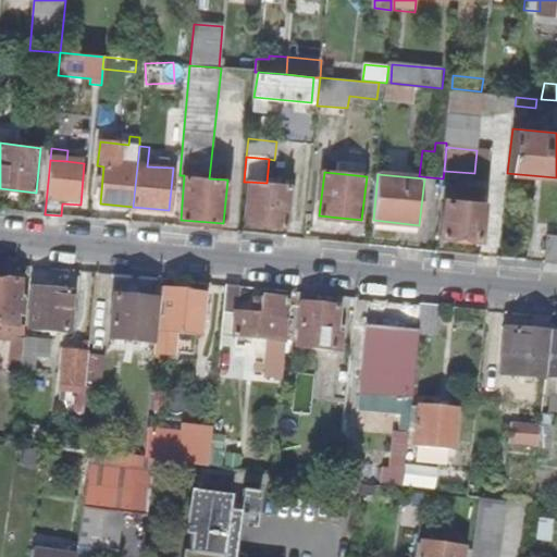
[(267,183),(249,182),(245,222),(285,227),(289,185),(267,183)]
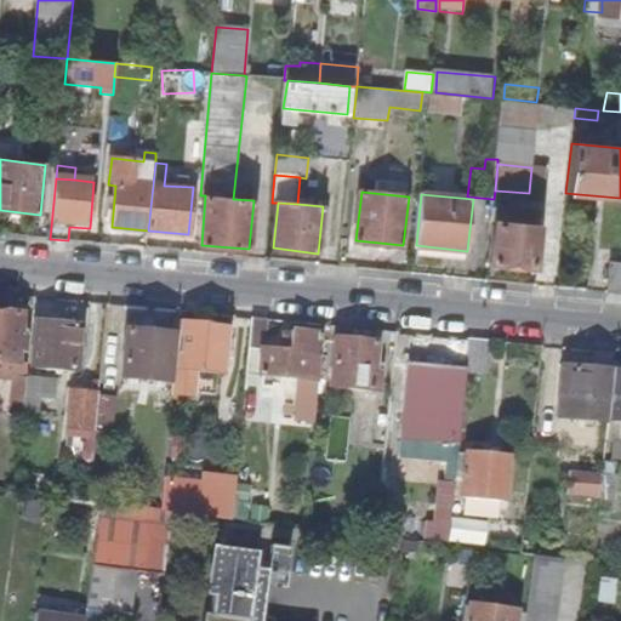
[(531,212),(506,209),(505,223),(494,222),(490,262),(535,267),(540,218),(531,217),(531,212)]
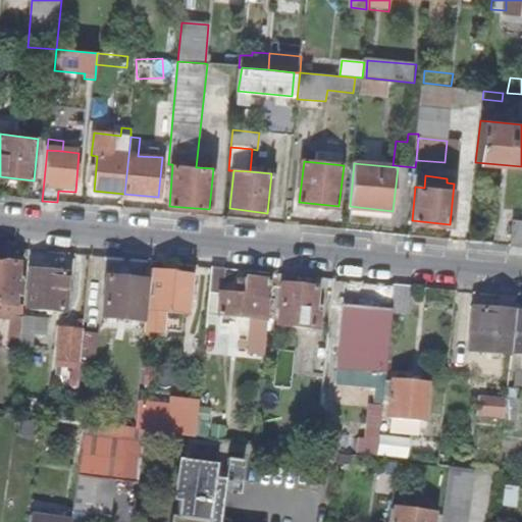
[(511,247),(521,248),(521,220),(514,220),(511,247)]
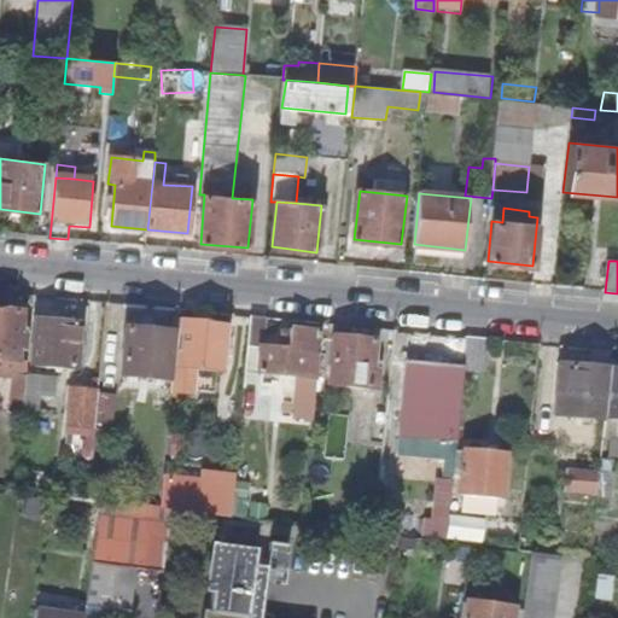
[(21,315),(0,313),(0,362),(16,365),(17,353),(23,353),(24,343),(18,343),(21,315)]
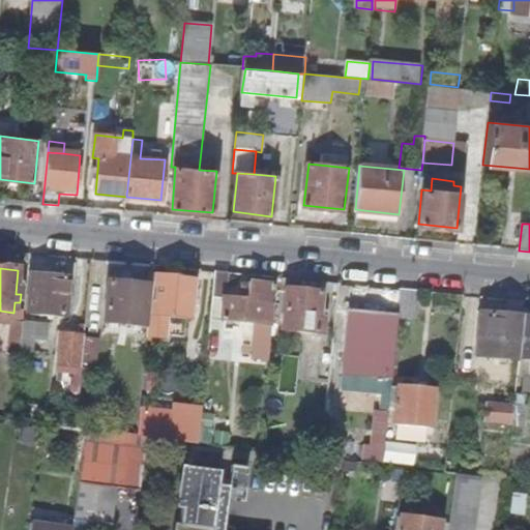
[(70,276),(28,271),(24,314),(66,318),(70,276)]
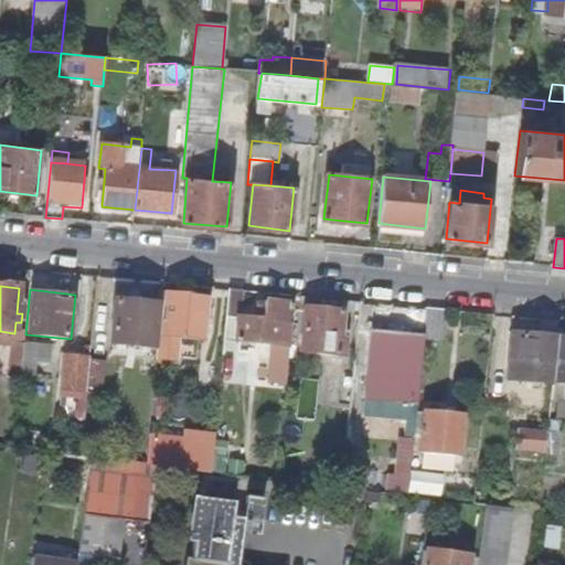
[(245,292),(228,291),(226,320),(242,322),(245,292)]
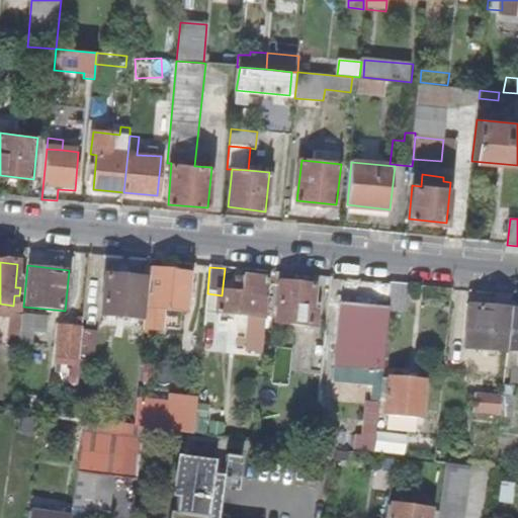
[(148,311),(146,311),(144,333),(160,335),(160,329),(162,312),(176,313),(185,314),(189,276),(151,272),(148,311)]
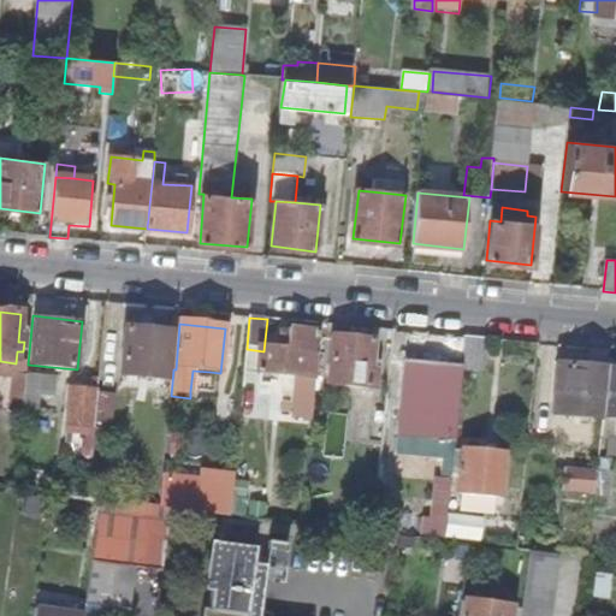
[(172,336),(125,331),(122,378),(167,383),(172,336)]
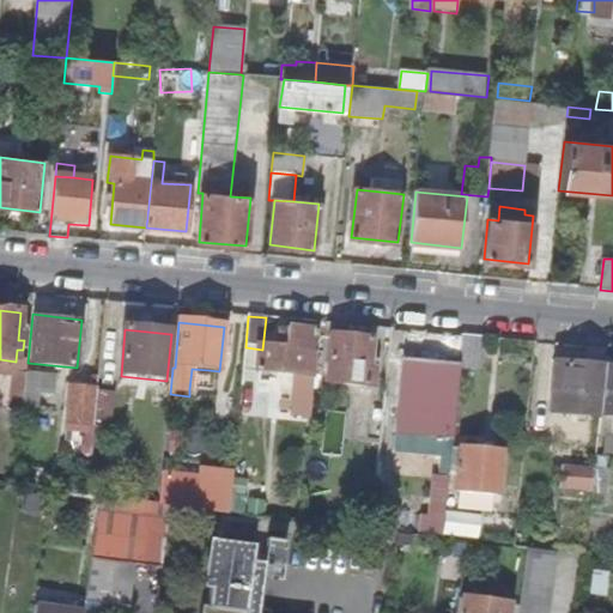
[(283,351),(262,350),(260,374),(314,378),(317,335),(285,332),(283,351)]
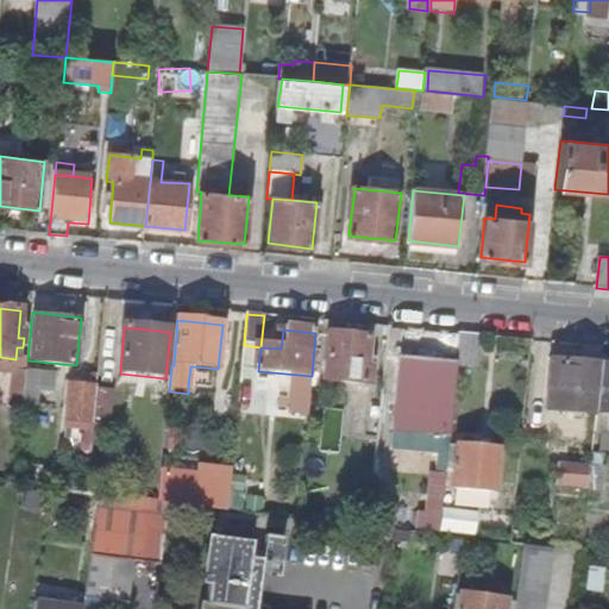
[(370,336),(330,332),(325,380),(365,383),(366,371),(375,372),(375,364),(369,363),(370,336)]
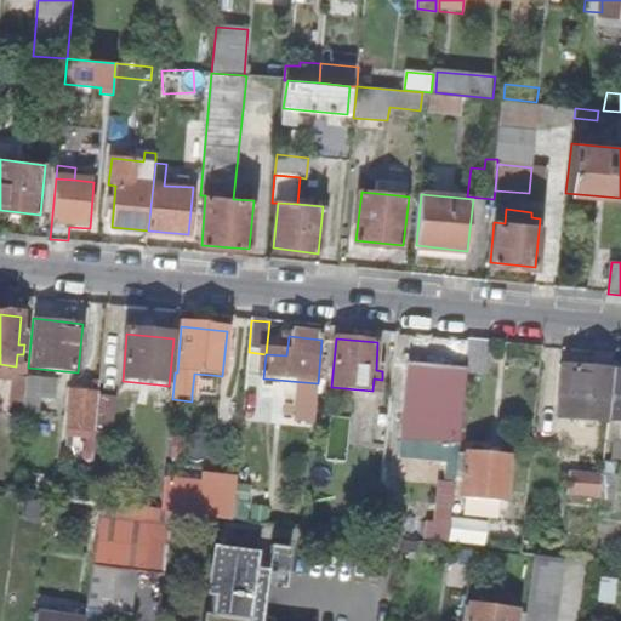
[(489,343),(469,342),(466,372),(409,366),(404,439),(460,444),(466,375),(486,376),(489,343)]
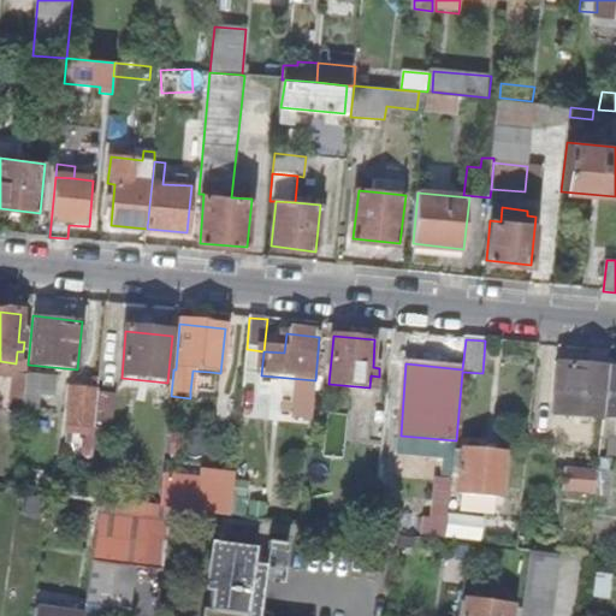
[(264,351),(247,349),(246,374),(261,375),(264,351)]
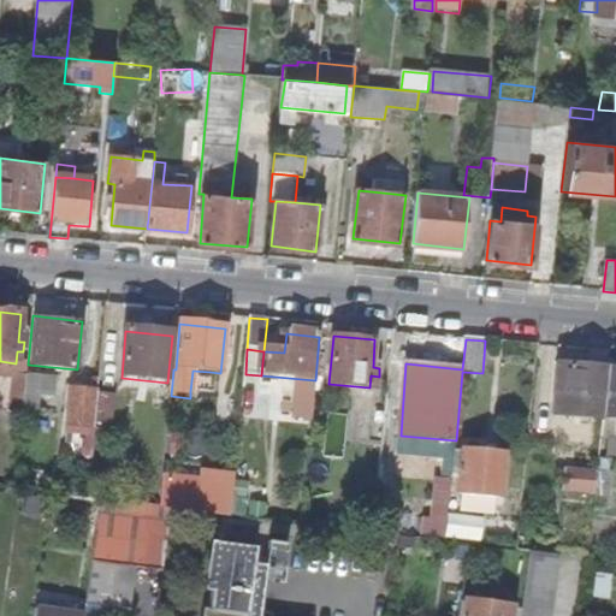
[(610,353),(587,351),(585,369),(562,367),(562,381),(555,380),(551,418),(603,420),(608,372),(610,353)]
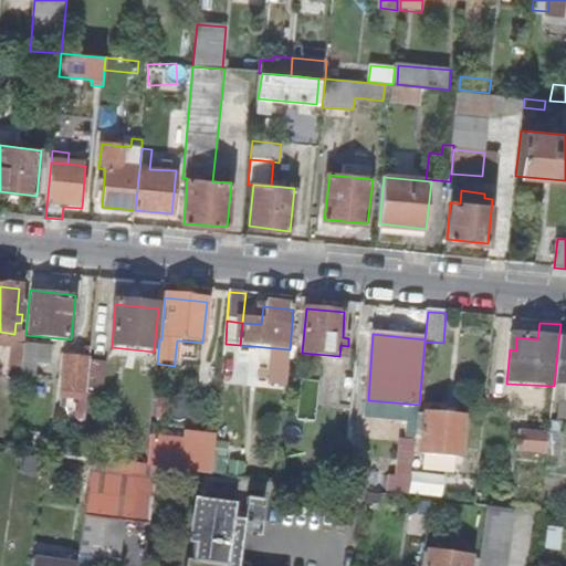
[(190,362),(192,342),(177,341),(175,359),(190,362)]
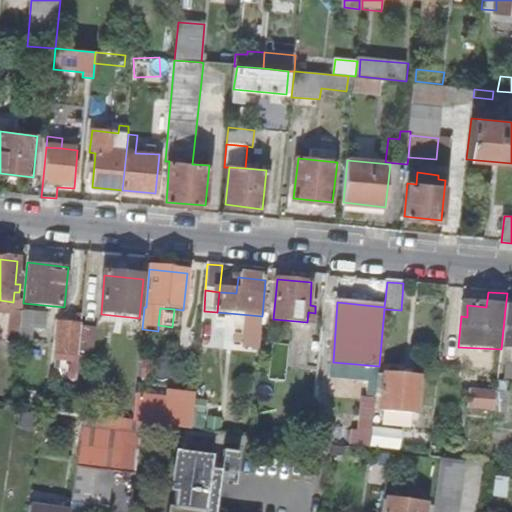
[(511,309),(505,309),(501,349),(499,367),(511,368),(511,309)]
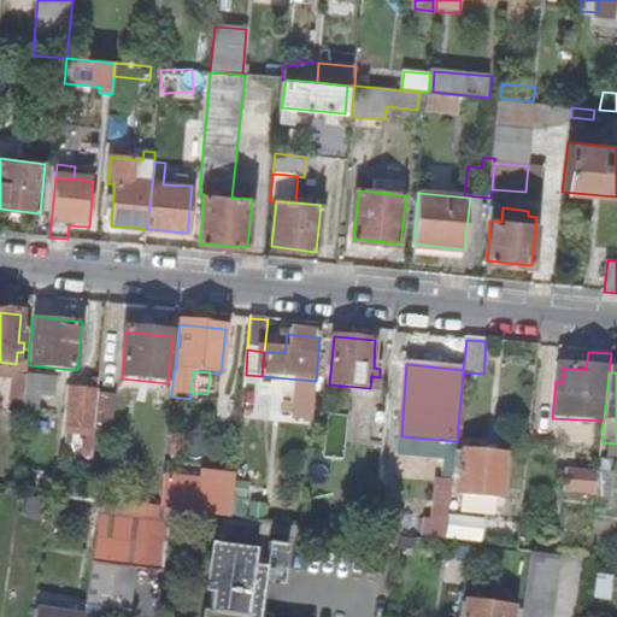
[(11,411),(23,412),(27,377),(15,376),(11,411)]
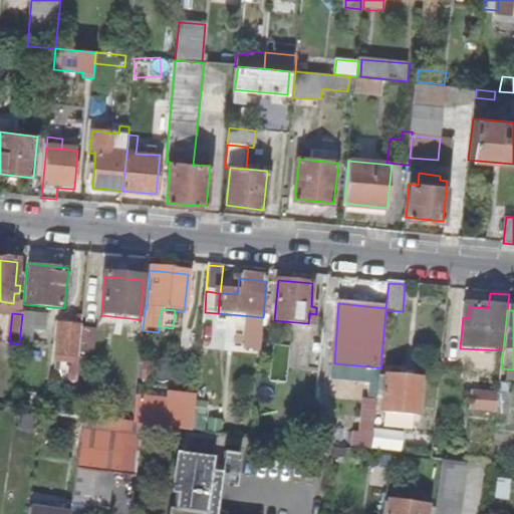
[(22,314),(19,343),(31,344),(32,331),(45,332),(47,314),(22,313),(22,314)]
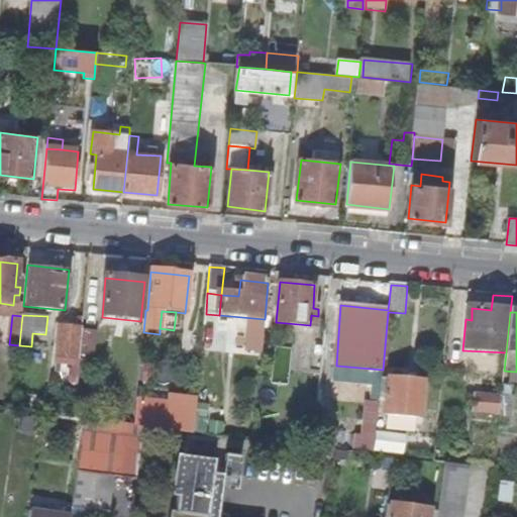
[(82,327),(83,320),(78,320),(77,329),(60,327),(58,358),(56,373),(71,375),(70,380),(77,380),(79,360),(80,350),(82,327)]
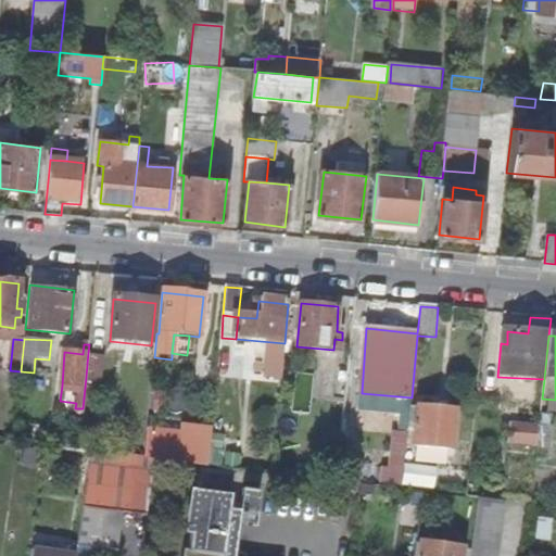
[(103,353),(88,352),(86,377),(101,379),(103,353)]
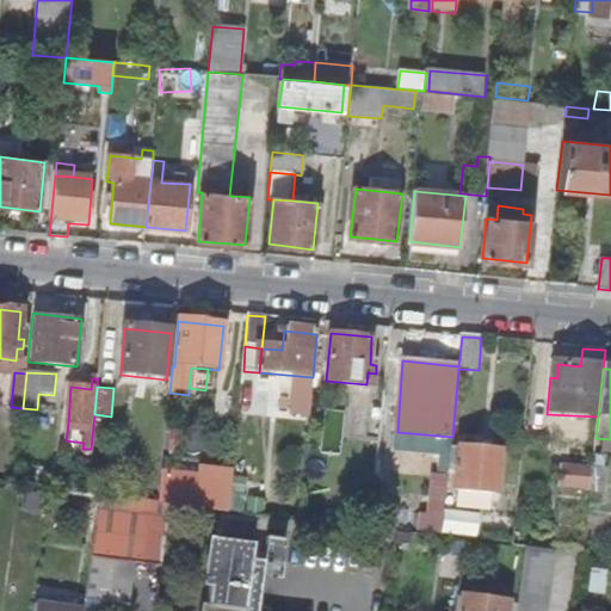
[(501,450),(462,445),(461,454),(457,454),(456,461),(461,461),(457,487),(498,492),(501,450)]
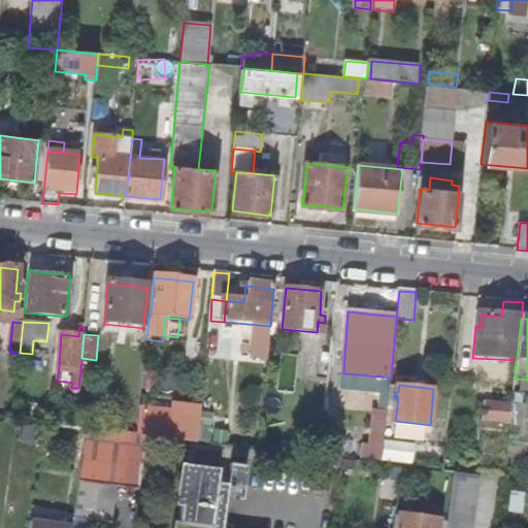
[(140,405),(138,434),(149,435),(198,441),(201,415),(140,405)]
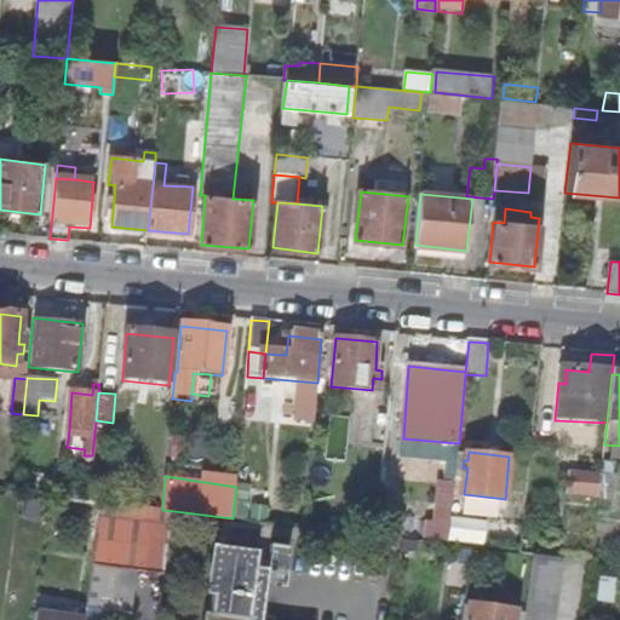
[(580,495),(583,478),(567,476),(567,494),(580,495)]
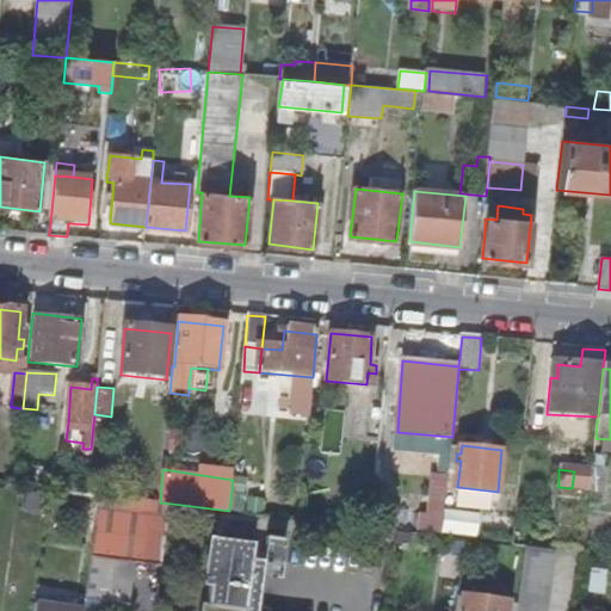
[(590,489),(592,473),(574,471),(572,488),(590,489)]
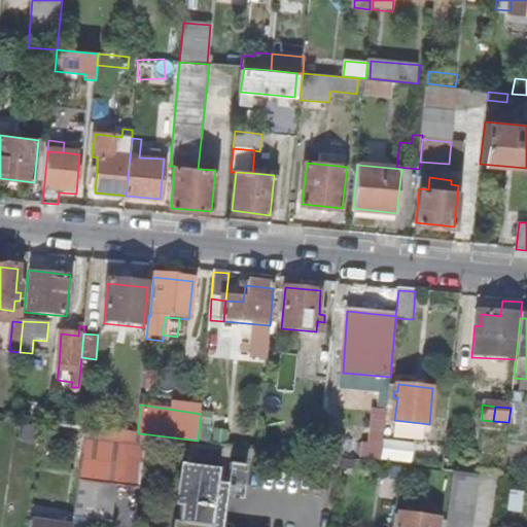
[(508,422),(508,430),(519,430),(522,409),(511,408),(508,422)]
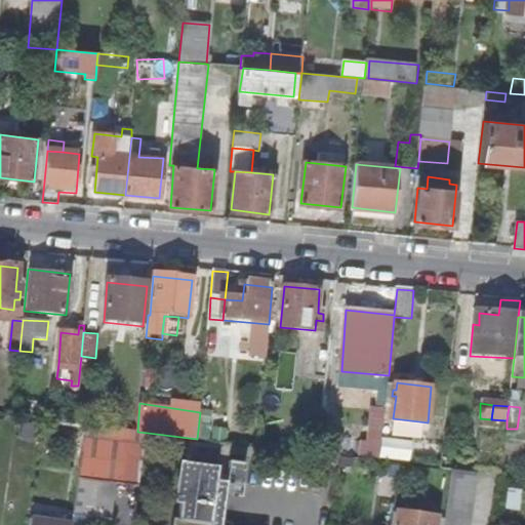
[(133,432),(87,426),(86,429),(85,436),(78,481),(125,486),(133,432)]
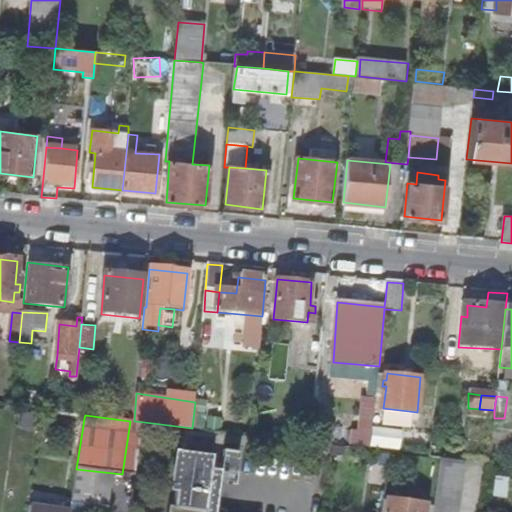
[(83,425),(84,418),(73,416),(72,424),(83,425)]
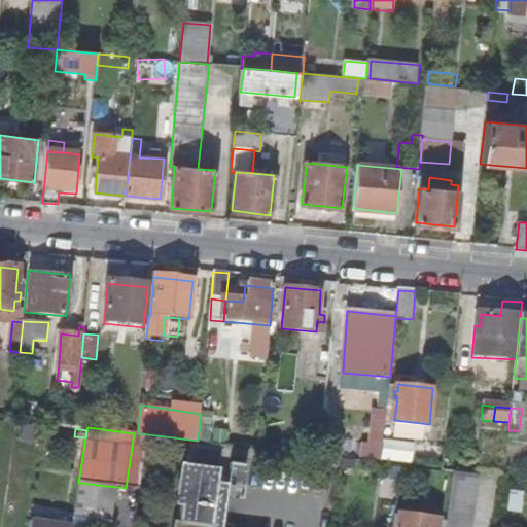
[(344,438),(328,437),(326,452),(343,454),(344,438)]
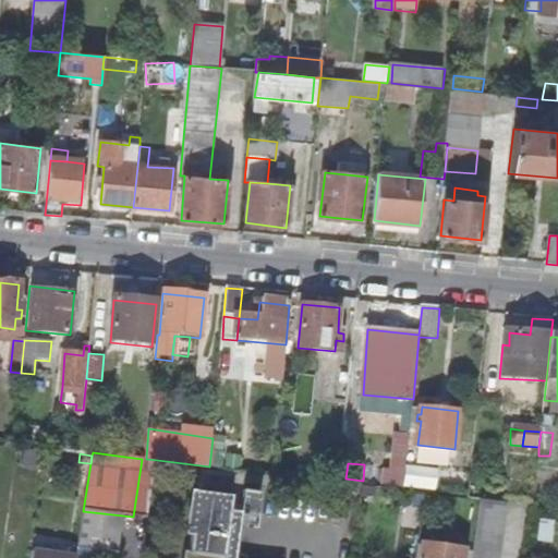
[(437,470),(410,466),(408,486),(435,489),(437,470)]
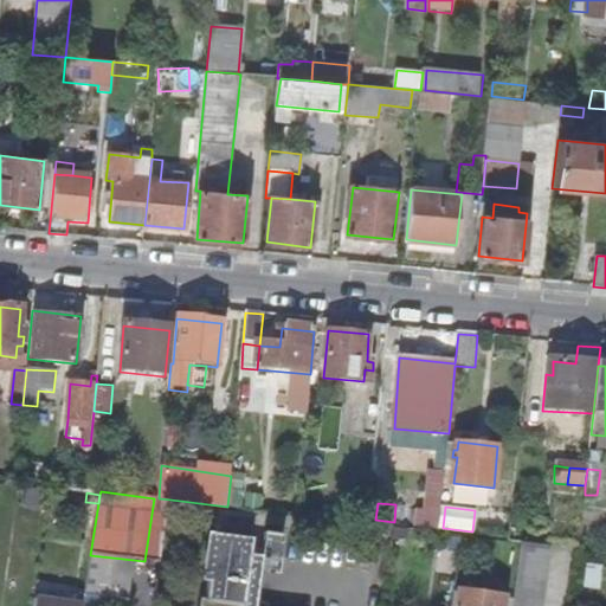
[(522,552),(514,605),(545,605),(552,556),(522,552)]
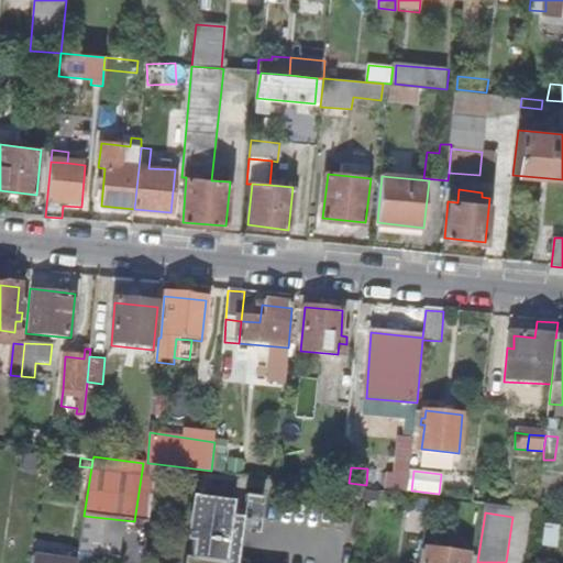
[(544,545),(560,548),(562,526),(547,523),(544,545)]
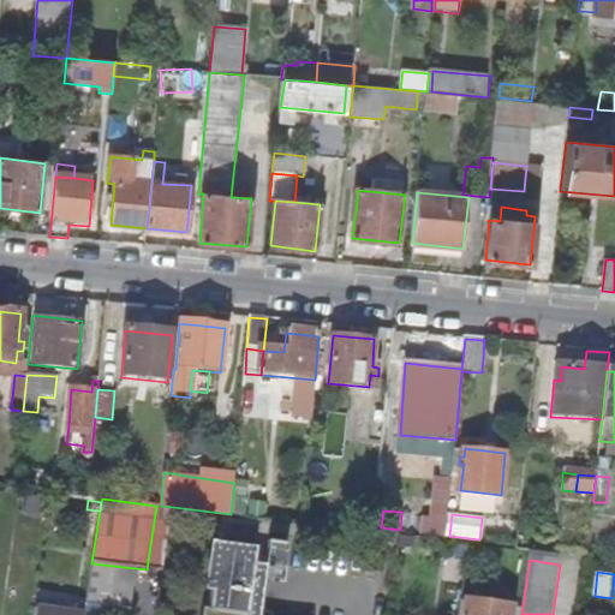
[(463,601),(460,614),(512,614),(513,608),(497,605),(499,593),(478,590),(478,602),(463,601)]
